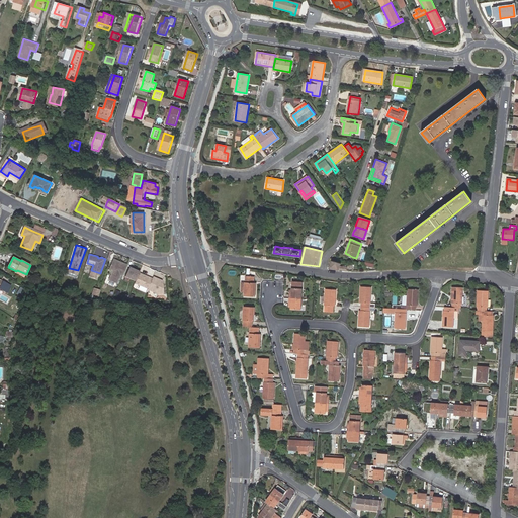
[(123,275),(127,266),(117,261),(109,279),(117,283),(120,274),(123,275)]
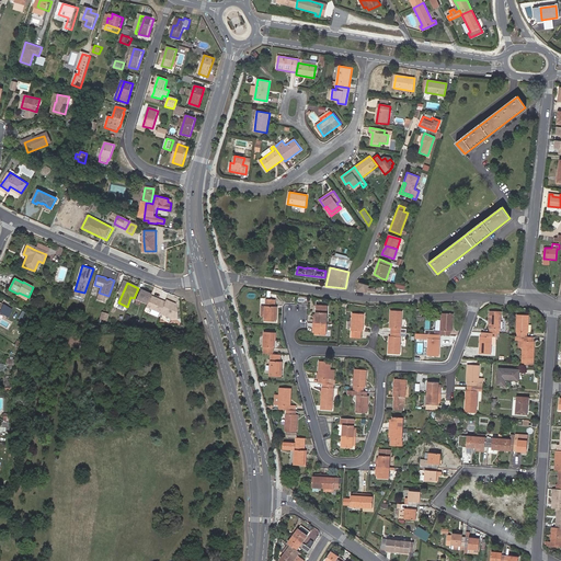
[(357,290),(367,292),(368,287),(369,285),(359,283),(357,290)]
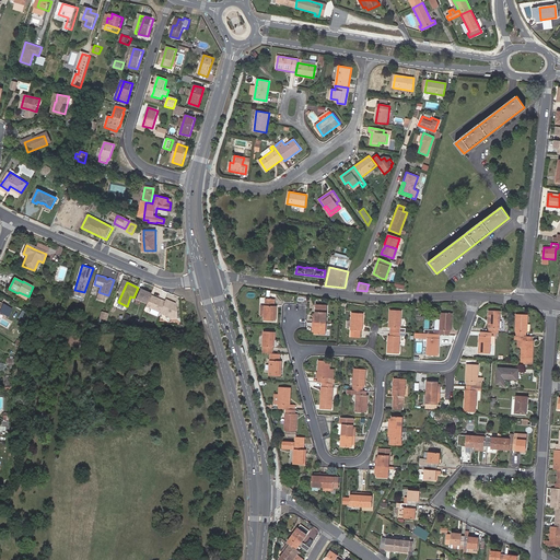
[(152,293),(140,289),(137,299),(148,304),(151,296),(151,295),(152,293)]
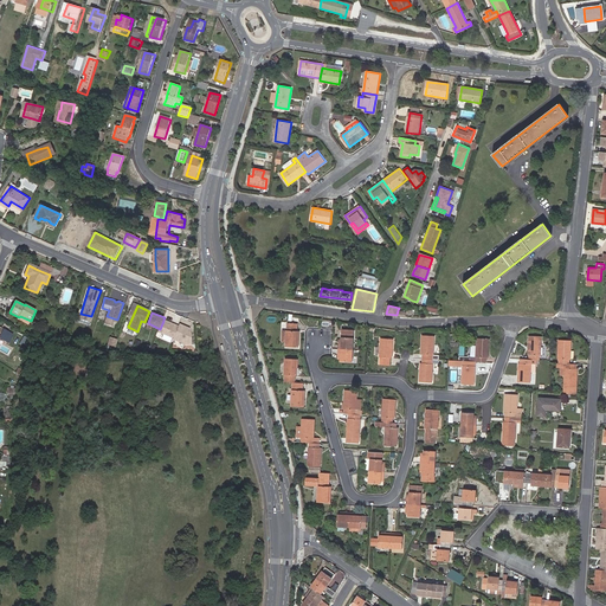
[(174,339),(179,326),(175,324),(174,326),(163,321),(160,329),(159,331),(165,334),(173,337),(174,339)]
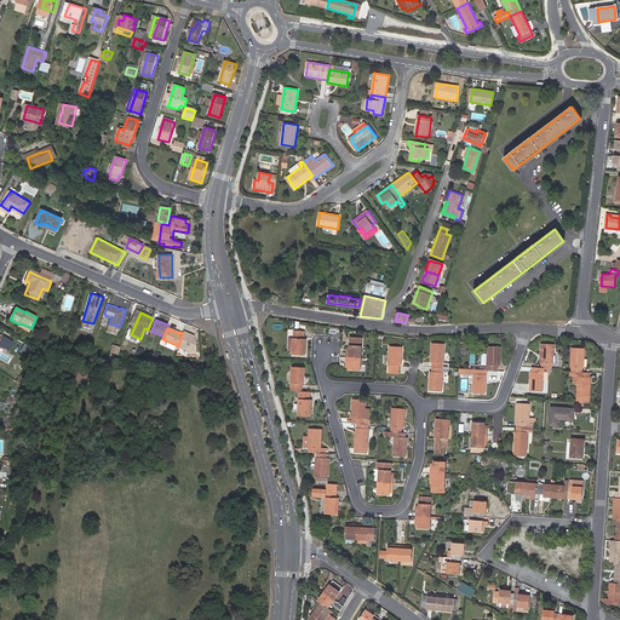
[(294,331),(294,338),(293,349),(293,355),(306,355),(308,339),(305,339),(305,331),(294,331)]
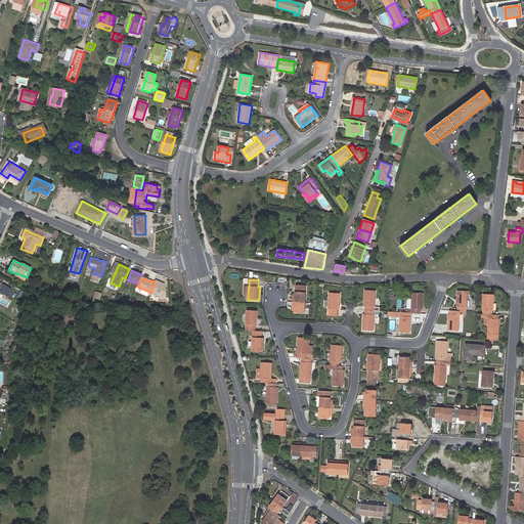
[(166,297),(165,286),(162,284),(163,282),(156,280),(155,281),(150,293),(162,298),(166,297)]
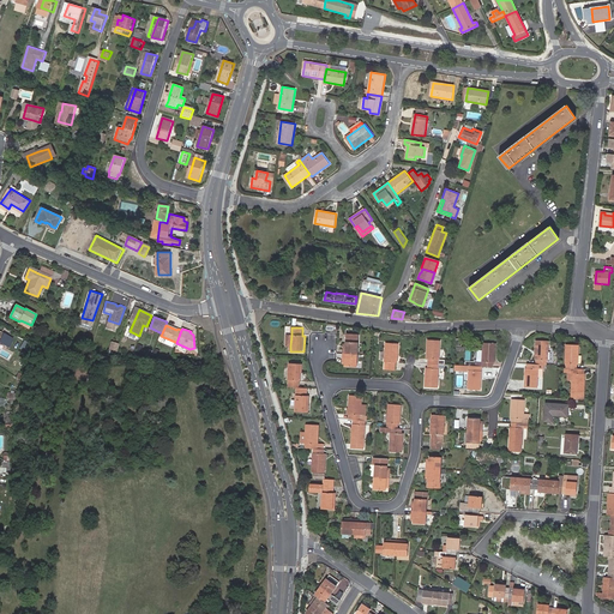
[(0,332),(0,341),(7,345),(11,339),(0,332)]
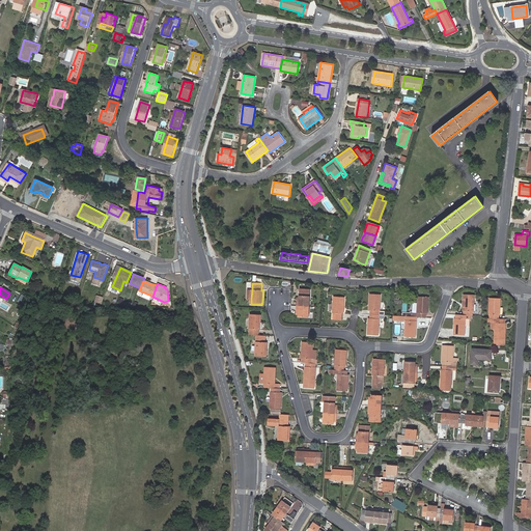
[(297,306),(309,306),(310,289),(300,288),(300,297),(300,302),(297,302),(297,306)]
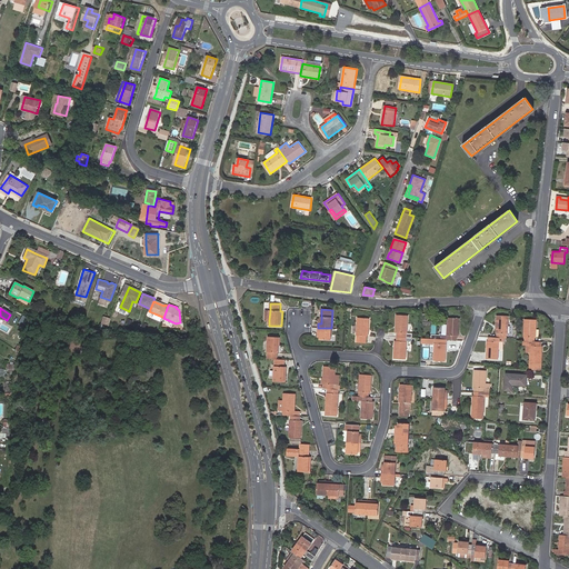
[(428,320),(429,315),(423,315),(422,326),(432,326),(432,320),(428,320)]
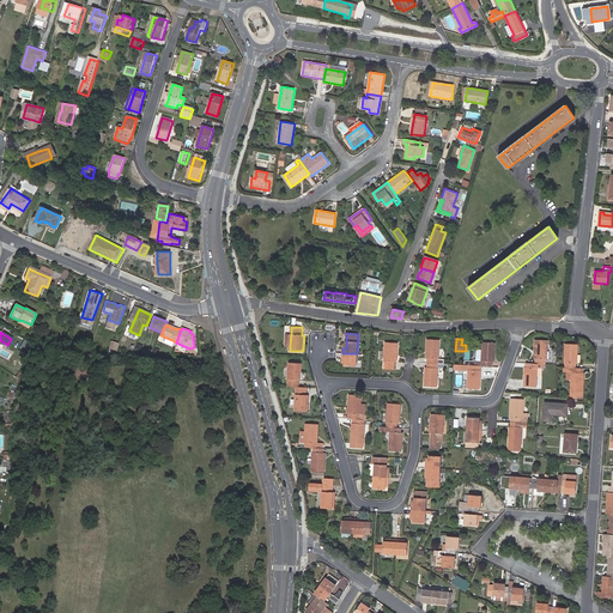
[(428,358),(428,363),(438,363),(443,363),(444,359),(439,359),(439,340),(428,340),(426,358),(428,358)]
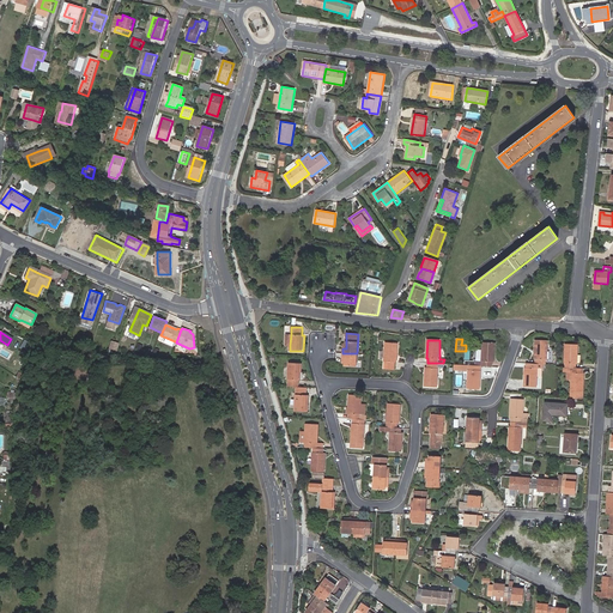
[(536,364),(545,364),(545,359),(547,359),(548,341),(535,340),(534,359),(535,359),(535,364),(536,364)]
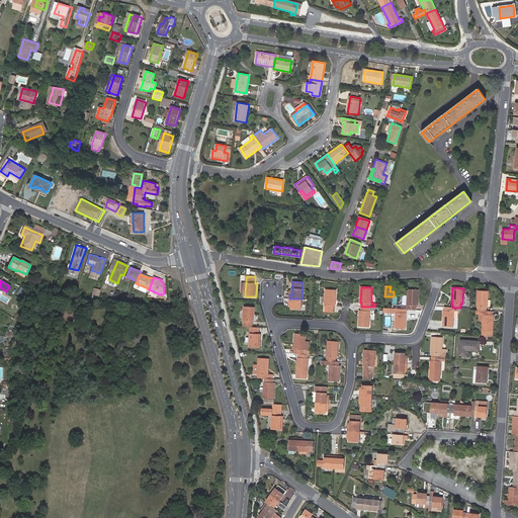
[(336,289),(326,289),(325,312),(334,312),(334,306),(336,306),(336,289)]
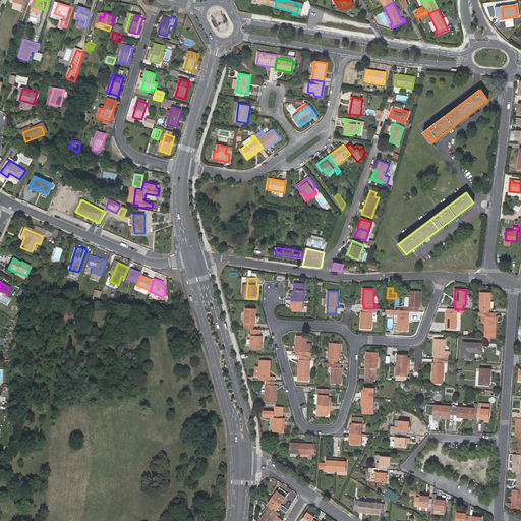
[(408,310),(418,311),(419,307),(420,307),(421,292),(410,291),(410,298),(406,298),(405,307),(396,306),(396,310),(408,310)]
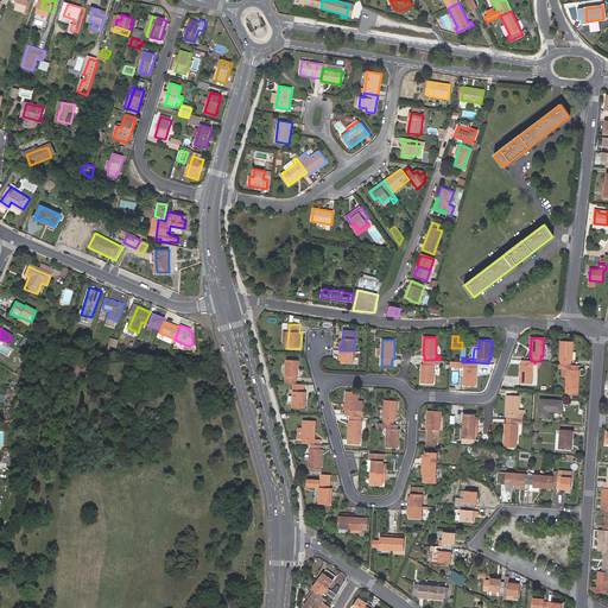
[(562,365),(563,365),(570,365),(570,360),(572,360),(574,342),(561,341),(561,359),(562,359),(562,365)]
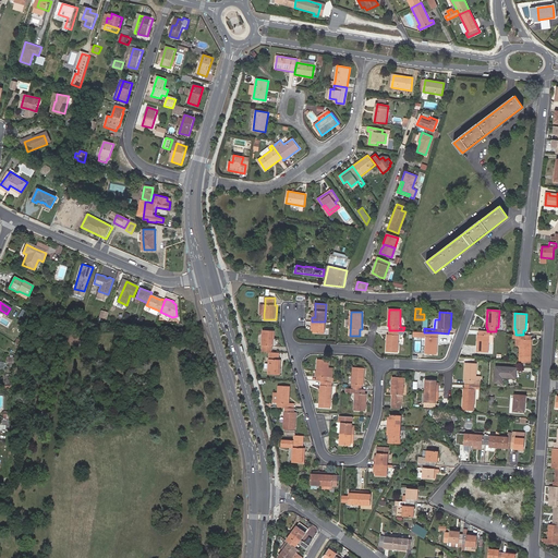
[(325,334),(325,322),(312,322),(312,326),(314,326),(314,330),(314,332),(325,334)]
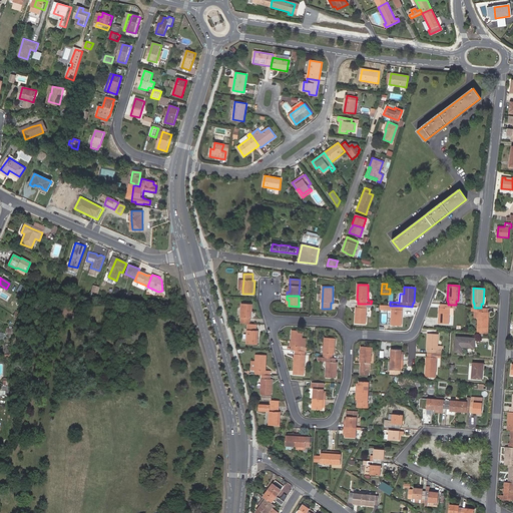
[(242,304),(241,324),(247,324),(250,324),(250,318),(252,318),(252,304),(242,304)]
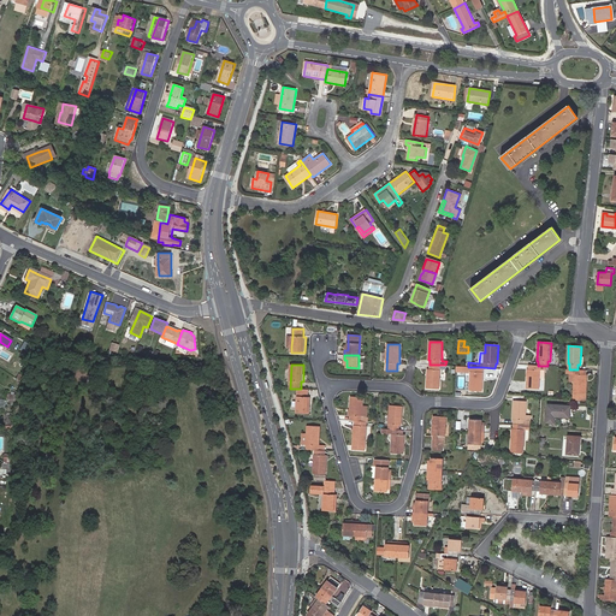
[(445,369),(445,365),(440,365),(430,365),(430,369),(428,369),(427,389),(439,389),(440,369),(445,369)]
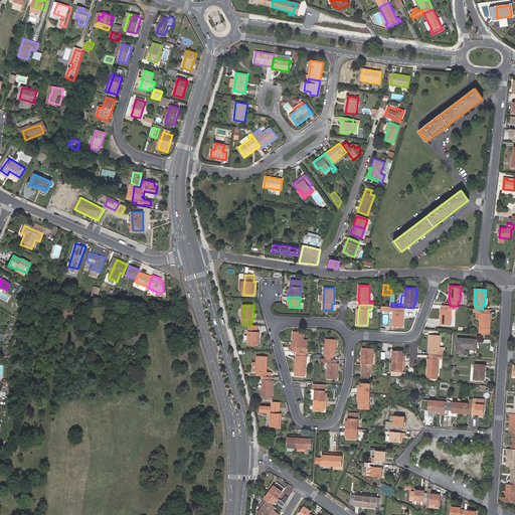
[(459,306),(458,306),(451,306),(450,306),(443,305),(443,309),(442,309),(441,324),(452,325),(452,316),(455,317),(456,310),(459,310),(459,306)]
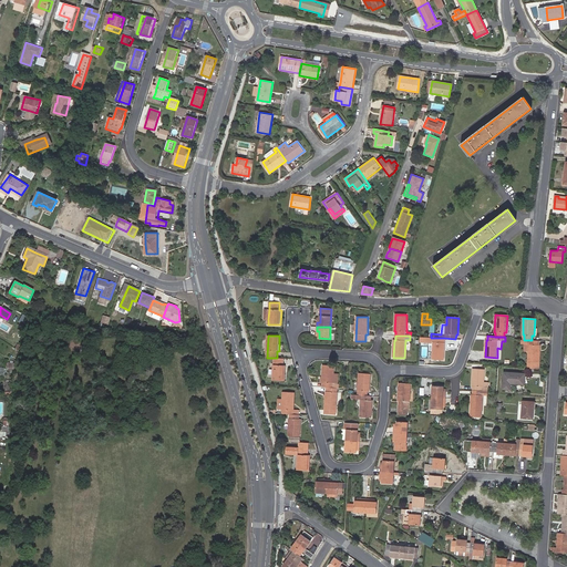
[(431,338),(429,338),(429,341),(433,341),(432,360),(444,360),(445,342),(443,342),(444,338),(431,338)]
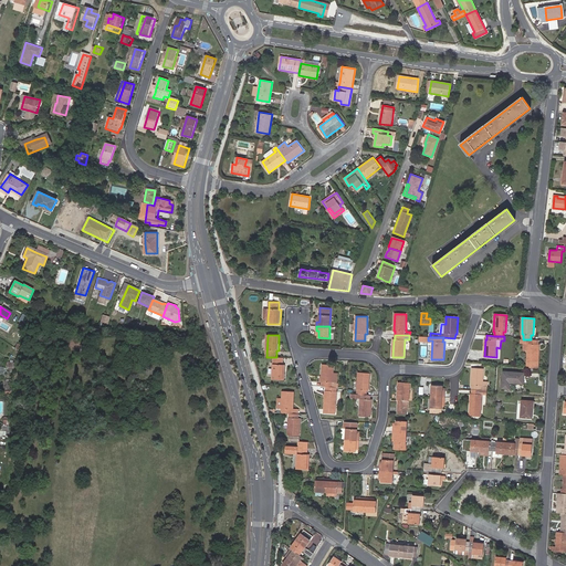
[(531,339),(524,339),(524,343),(527,343),(527,352),(527,367),(538,368),(541,344),(538,344),(540,339),(531,339)]
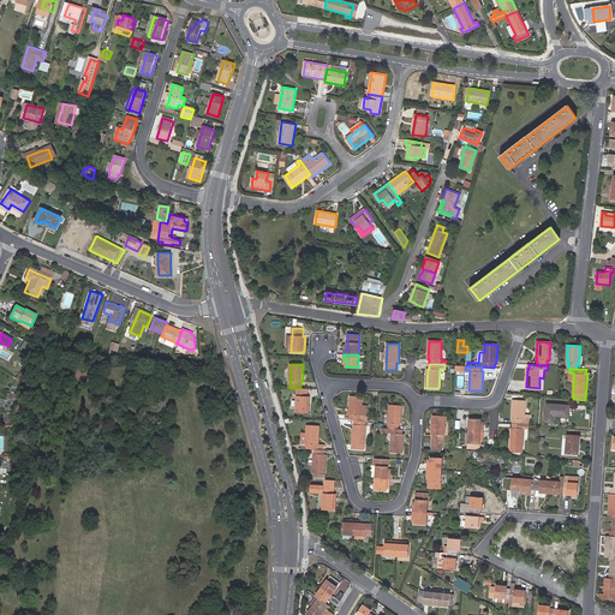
[(308,396),(309,388),(300,388),(297,388),(296,412),(310,412),(310,396),(308,396)]
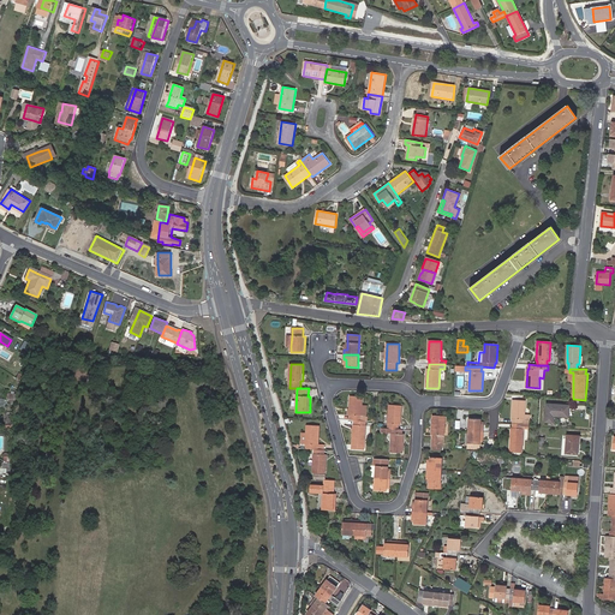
[(351,415),(351,419),(356,421),(366,421),(368,416),(366,416),(362,416),(363,406),(363,398),(351,396),(350,415),(351,415)]
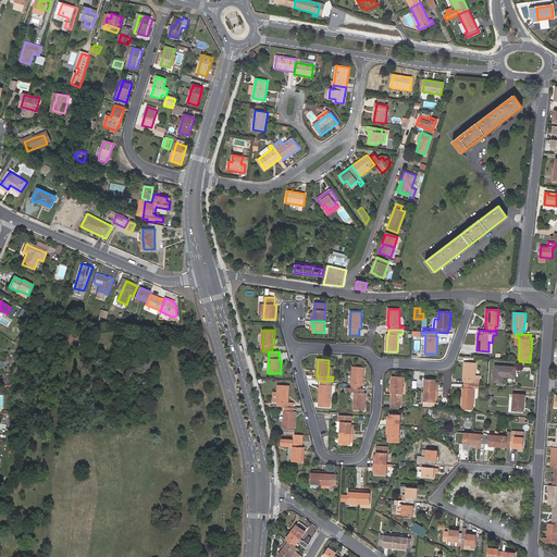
[(479,384),(480,381),(475,381),(475,375),(475,362),(465,362),(463,379),(465,379),(465,384),(479,384)]
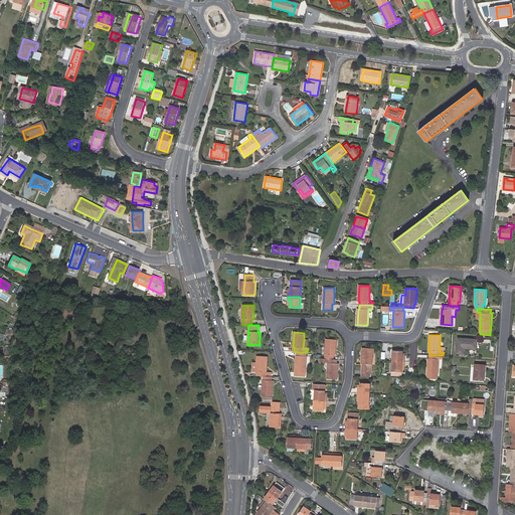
[(478,339),(458,338),(457,353),(464,354),(465,348),(477,349),(478,339)]
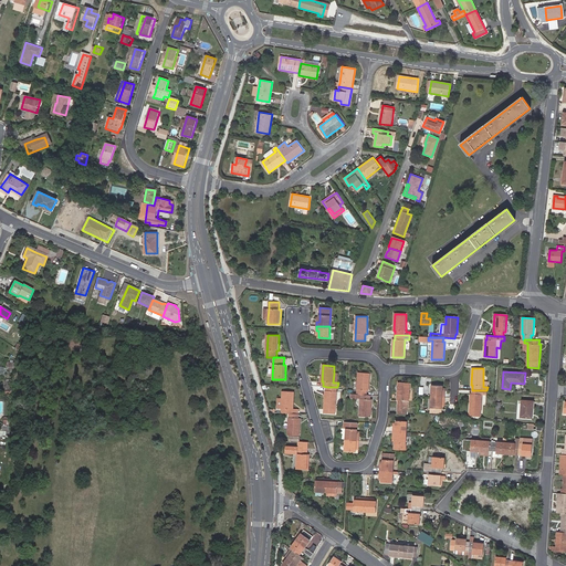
[(357,390),(357,394),(367,395),(367,390),(369,390),(370,374),(358,373),(357,390)]
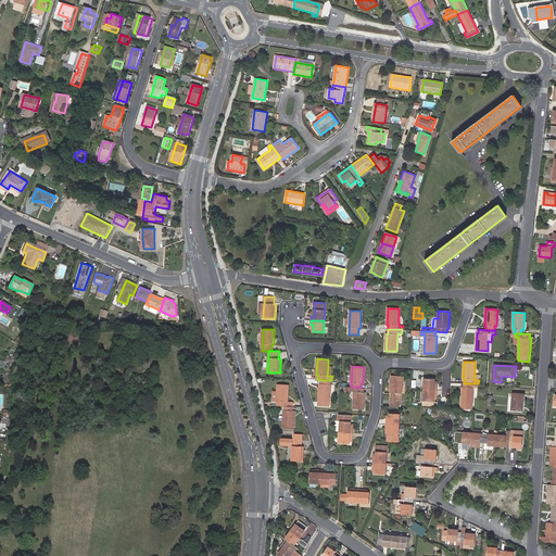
[(391,392),(391,406),(401,407),(403,376),(391,376),(390,392),(391,392)]
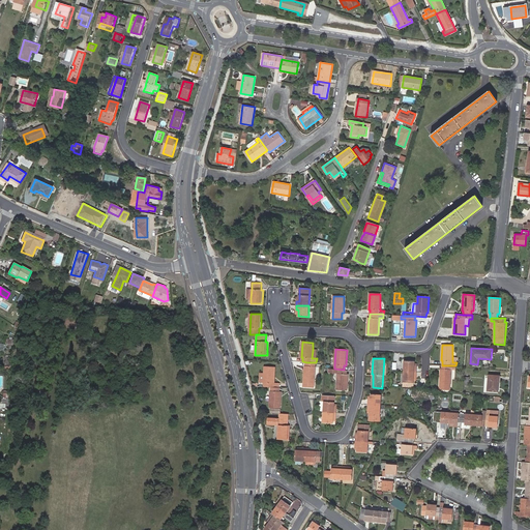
[(404,371),(417,372),(417,369),(414,369),(415,363),(415,361),(405,360),(404,371)]
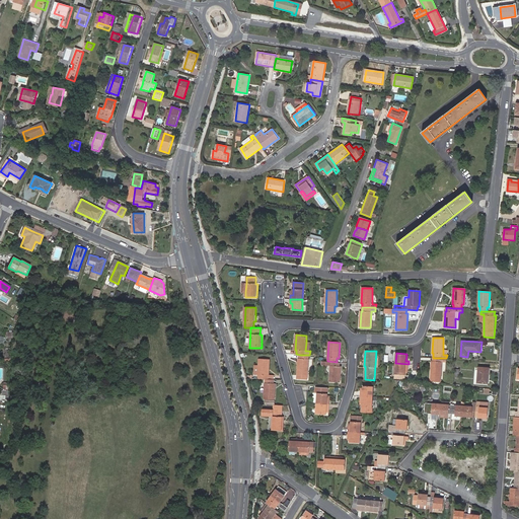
[(308,379),(309,355),(300,355),(300,358),(299,358),(297,379),(308,379)]
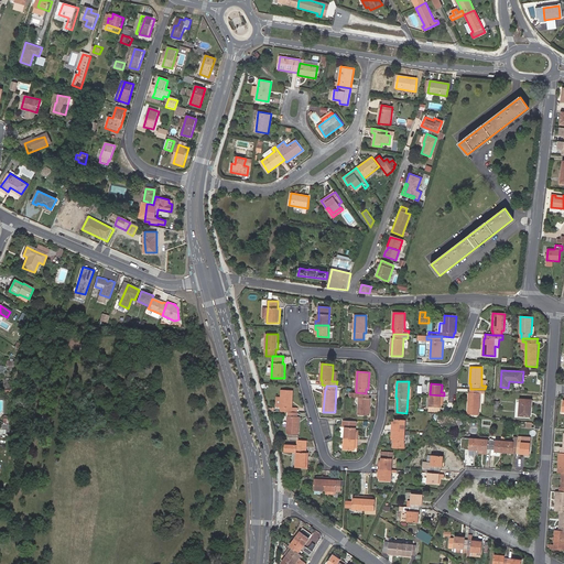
[(485,389),(470,389),(470,392),(469,392),(468,414),(478,415),(479,411),(480,393),(485,393),(485,389)]
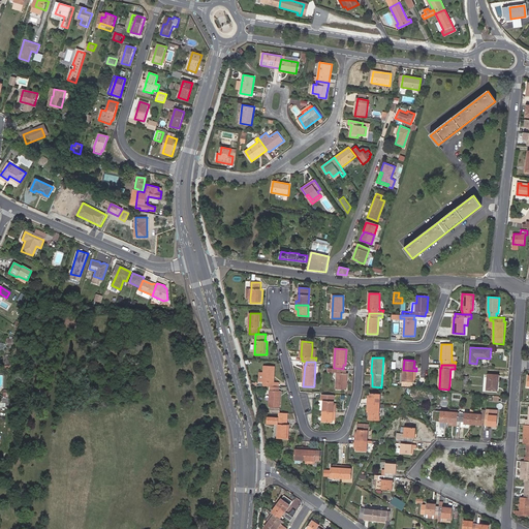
[(263,381),(263,385),(271,386),(273,386),(273,382),(279,383),(279,382),(275,382),(275,366),(265,366),(263,372),(258,372),(258,381),(263,381)]
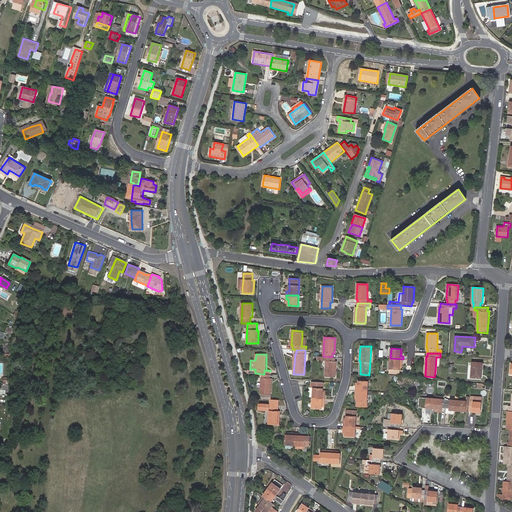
[(319,356),(318,356),(318,360),(326,360),(325,376),(336,377),(337,361),(335,361),(335,357),(332,357),(323,356),(319,356)]
